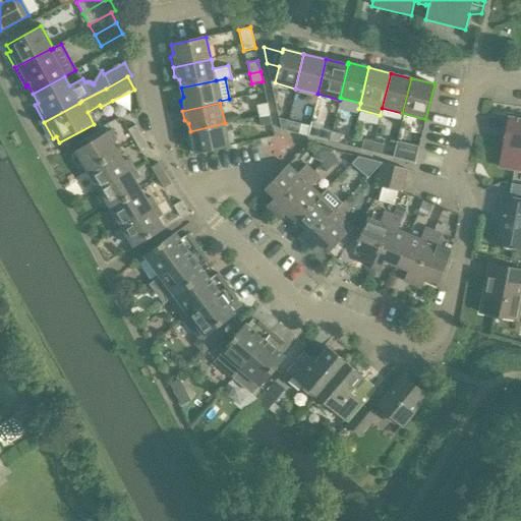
[(256,106),(258,116),(270,114),(268,103),(256,106)]
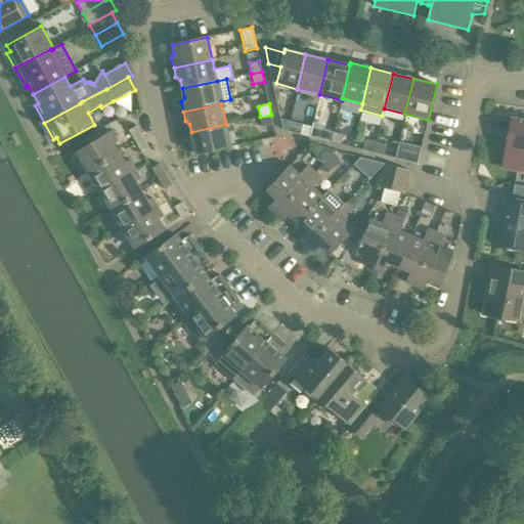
[(262,127),(273,125),(271,115),(260,117),(262,127)]
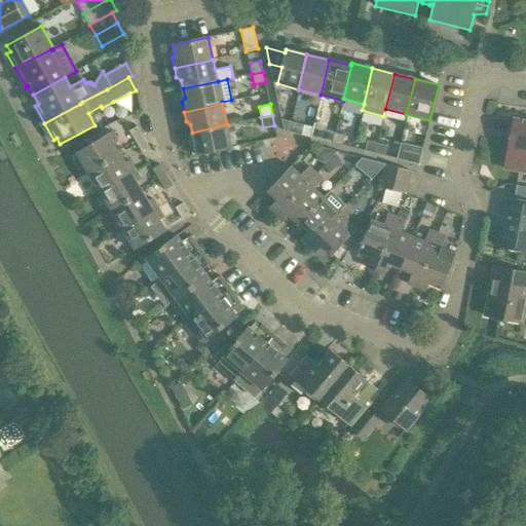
[(525,120),(513,118),(508,150),(509,150),(505,170),(525,173),(525,120)]
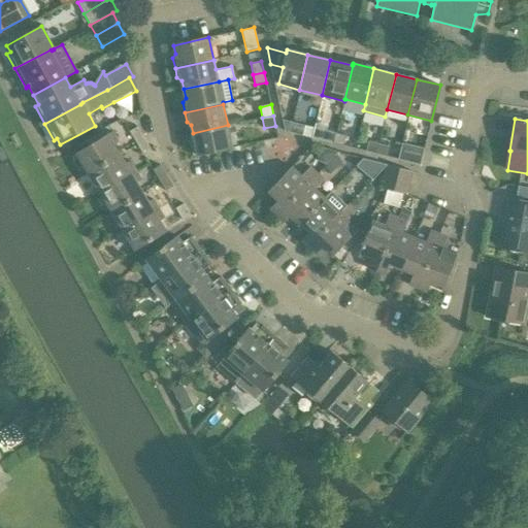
[(292,133),(294,123),(283,120),(286,131),(289,132),(292,133)]
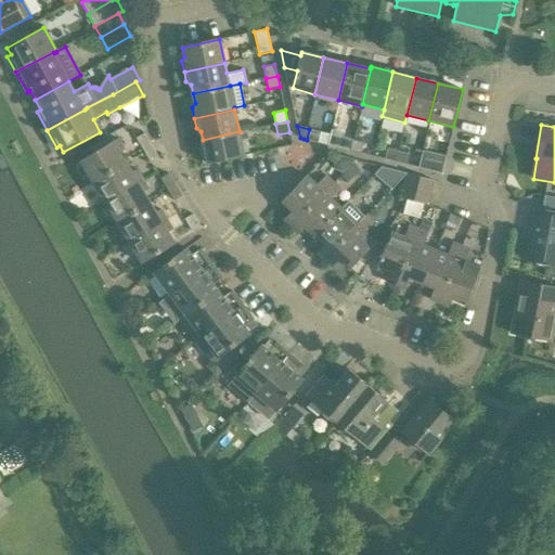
[(321,131),(309,129),(307,140),(318,142),(321,131)]
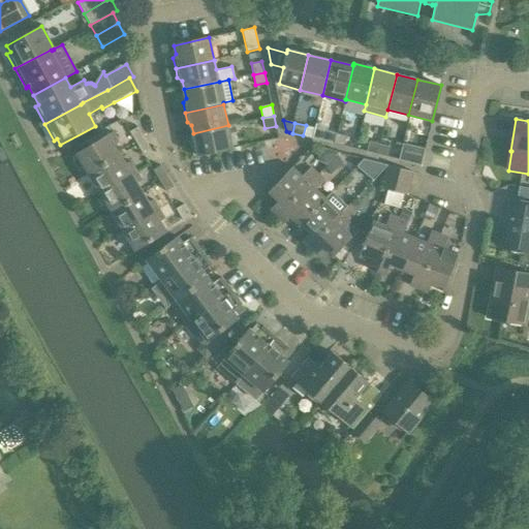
[(228,125),(193,133),(195,142),(192,146),(194,156),(234,148),(228,125)]
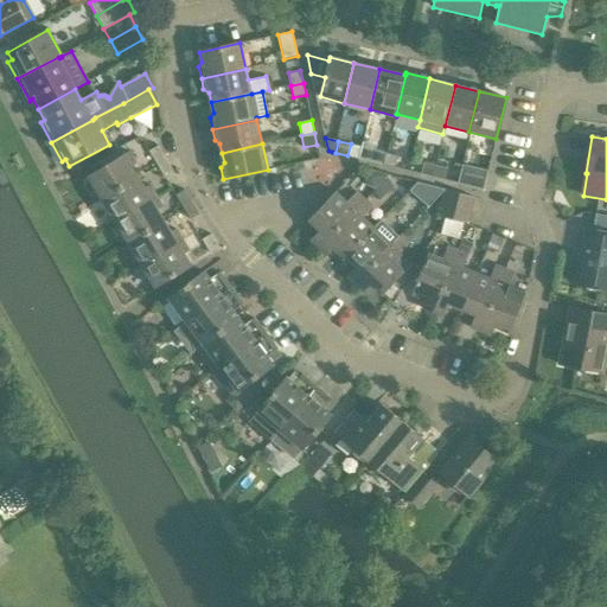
[(149,152),(157,165),(166,160),(158,146),(149,152)]
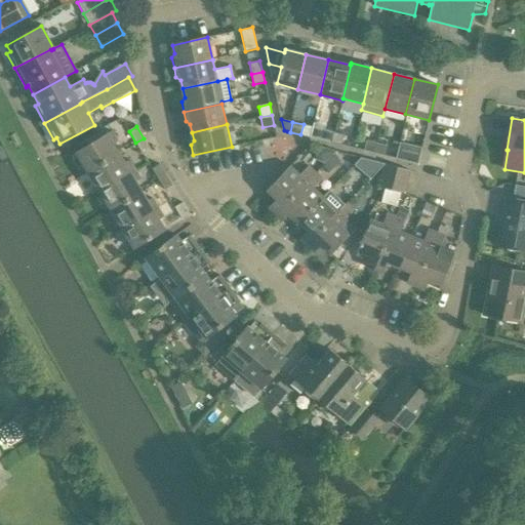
[(321,139),(331,143),(334,132),(324,129),(321,139)]
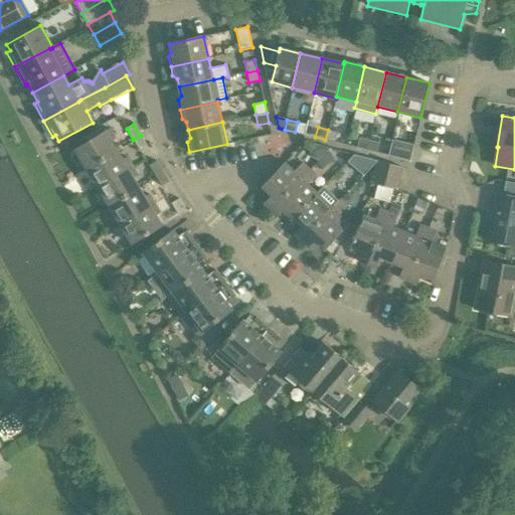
[(86,169),(117,150),(112,141),(115,139),(109,129),(74,150),(86,169)]
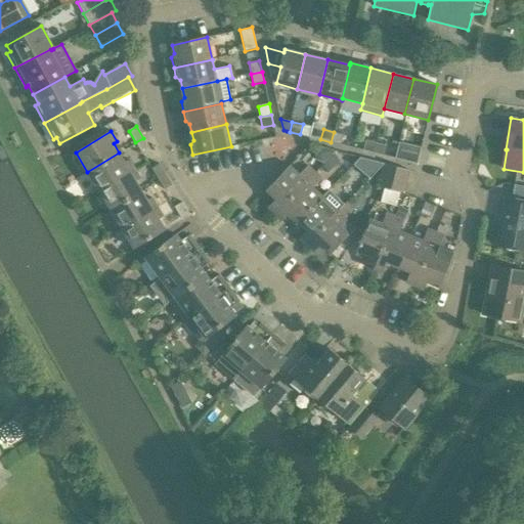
[(343,134),(334,132),(331,142),(341,144),(343,134)]
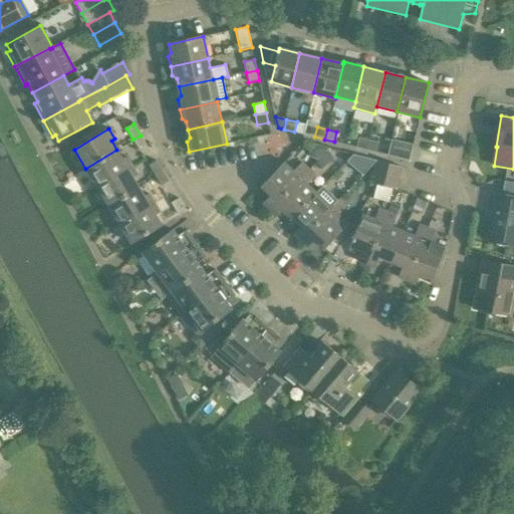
[(139,150),(147,145),(141,136),(133,140),(139,150)]
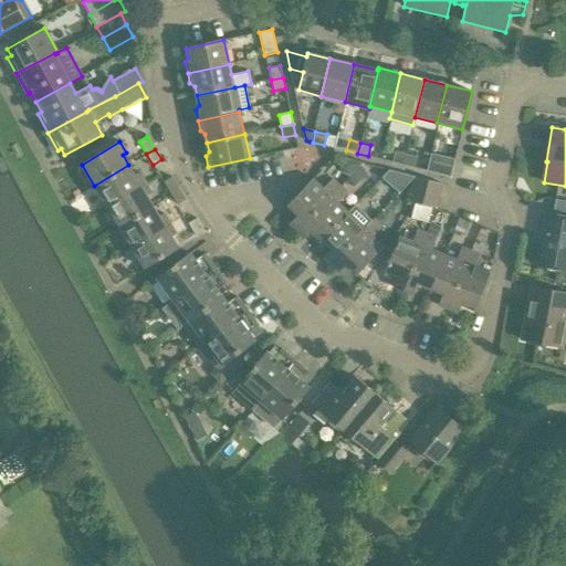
[(392,163),(402,165),(405,154),(396,152),(392,163)]
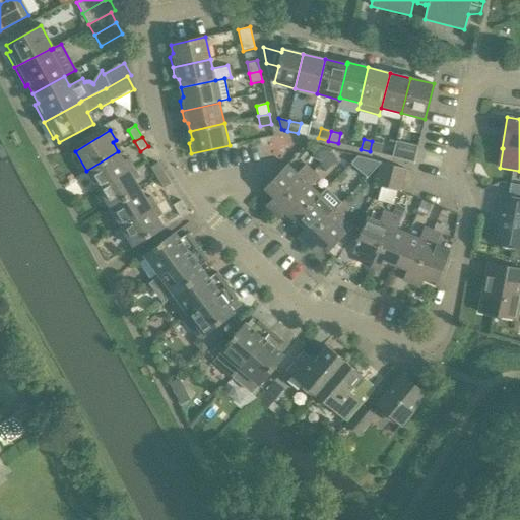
[(383,144),(372,141),(370,151),(380,154),(383,144)]
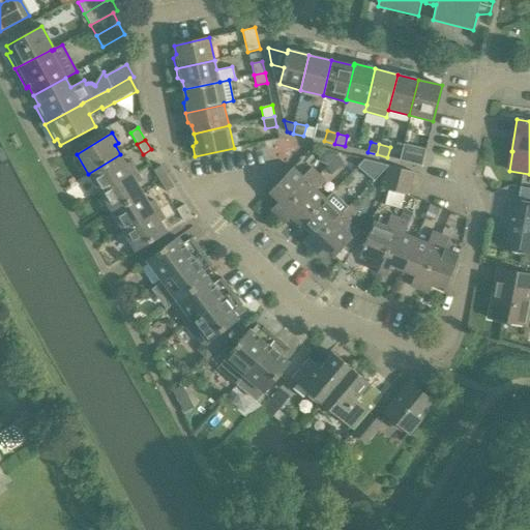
[(422,166),(427,149),(405,144),(401,160),(422,166)]
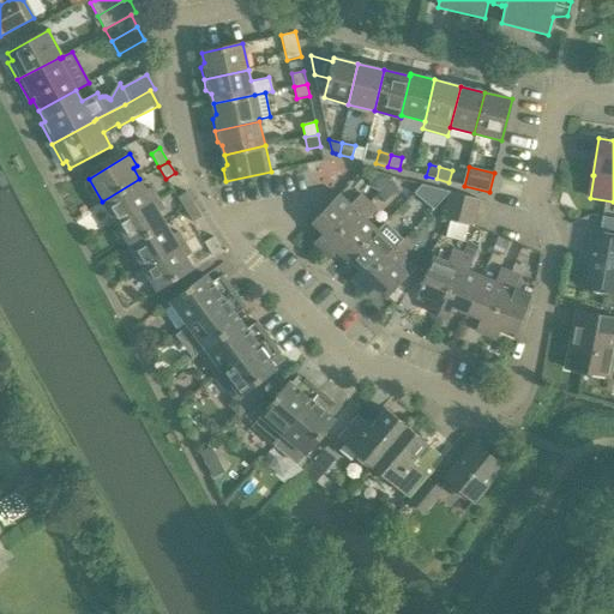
[(116,223),(157,198),(151,187),(146,191),(139,179),(102,202),(116,223)]
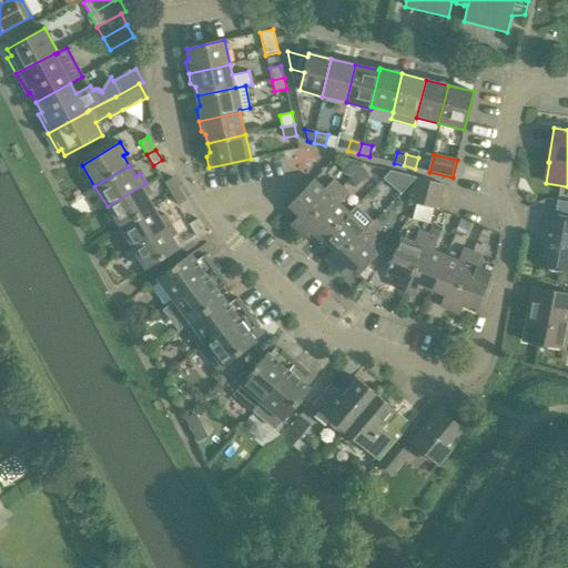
[(401,194),(416,178),(391,171),(383,179),(401,194)]
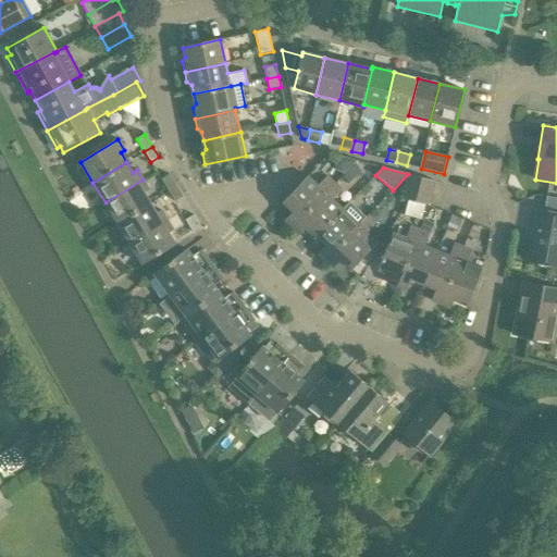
[(405,188),(431,195),(434,181),(409,174),(405,188)]
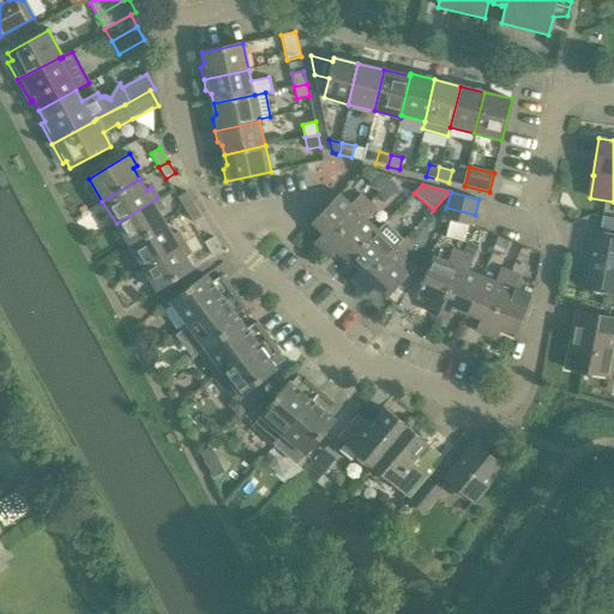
[(178,198),(186,211),(196,206),(187,193),(178,198)]
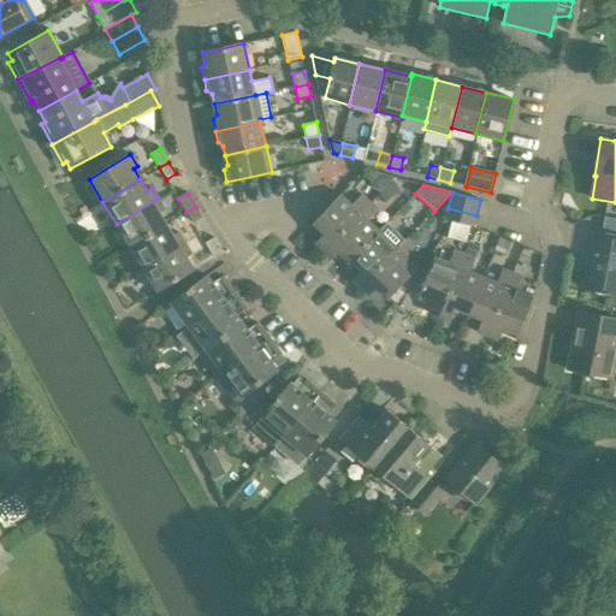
[(363,209),(369,202),(362,195),(350,207),(339,197),(313,225),(324,235),(315,244),(323,252),(363,209)]
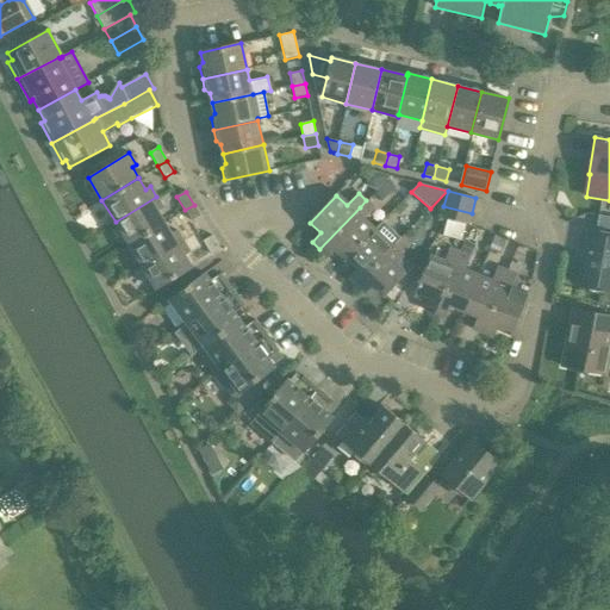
[(129,244),(166,222),(159,211),(163,209),(156,197),(116,222),(129,244)]
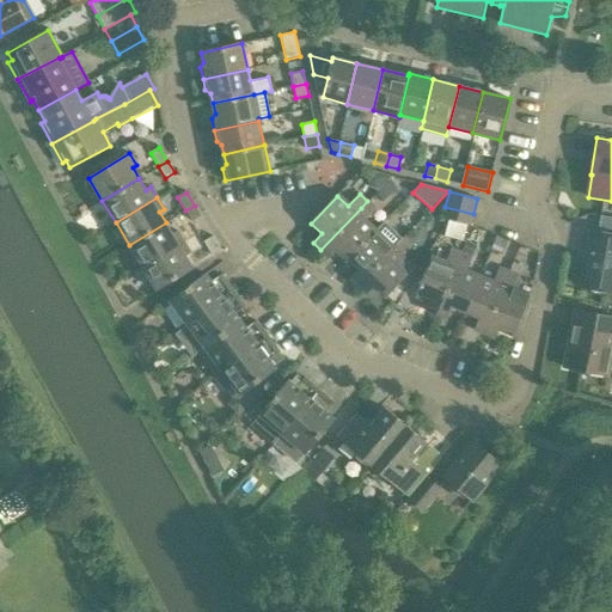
[(348,258),(374,232),(365,222),(377,210),(367,201),(361,208),(320,250),(330,258),(338,250),(348,258)]
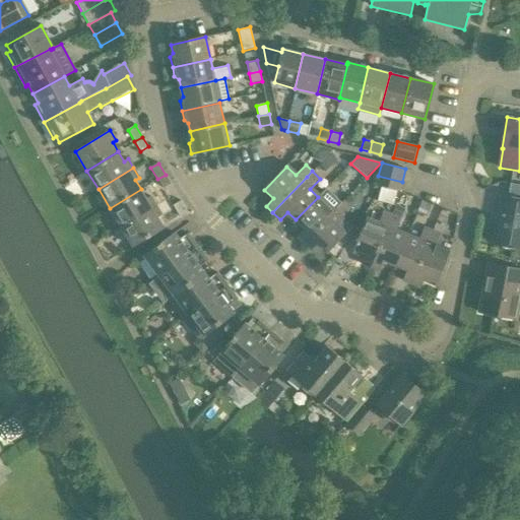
[(164,189),(171,184),(166,175),(157,179),(164,189)]
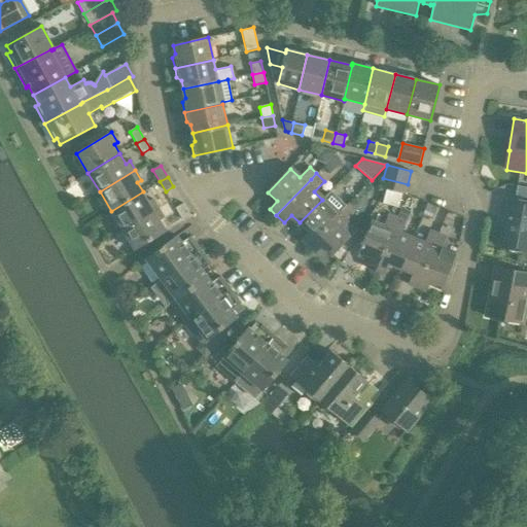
[(408,184),(383,178),(381,188),(405,195),(408,184)]
